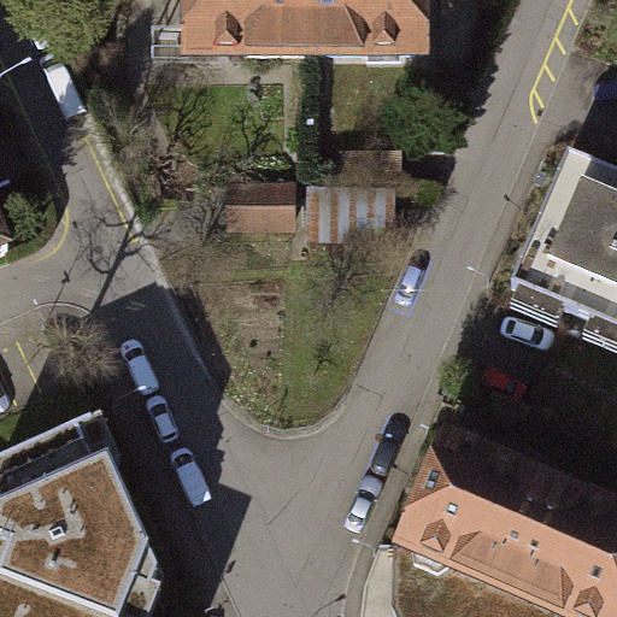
[(413,58),(412,0),(180,0),(180,56),(312,57),(413,58)]
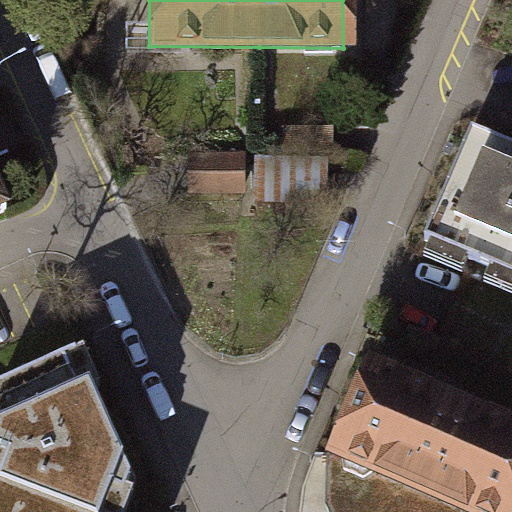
[(511,150),(463,130),(417,240),(511,279),(511,150)]
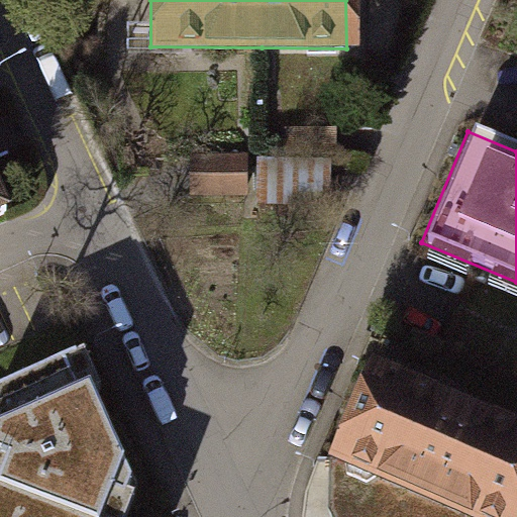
[(192,154),(192,196),(248,195),(247,153),(192,154)]
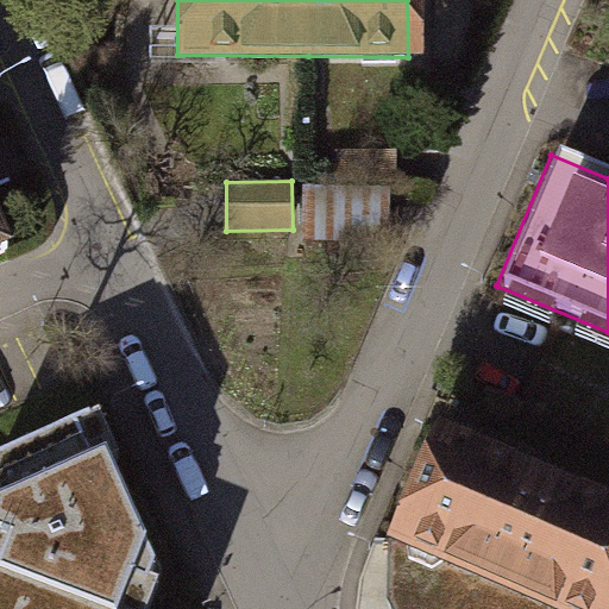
[(305,186),(305,240),(393,239),(393,186),(305,186)]
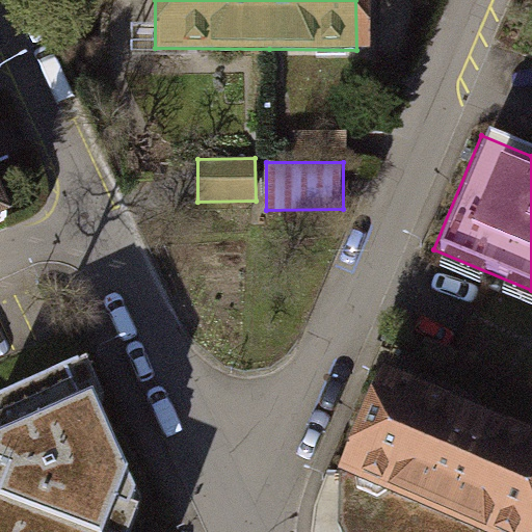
[(0,216),(15,210),(0,177),(0,216)]
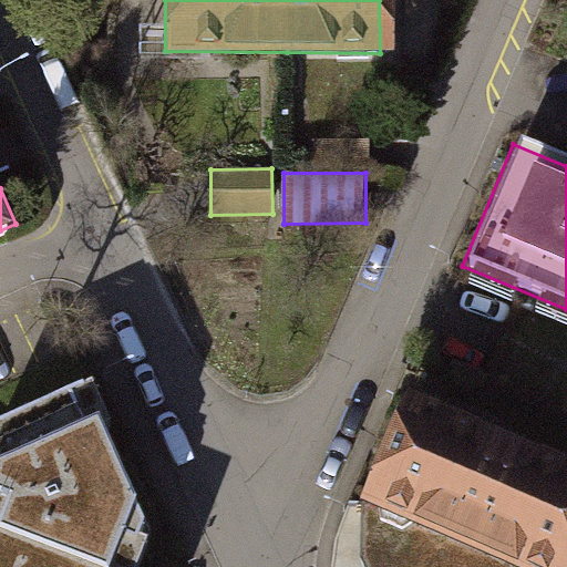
[(358,497),(364,501),(521,566),(566,566),(566,460),(535,447),(507,434),(408,389),(358,497)]
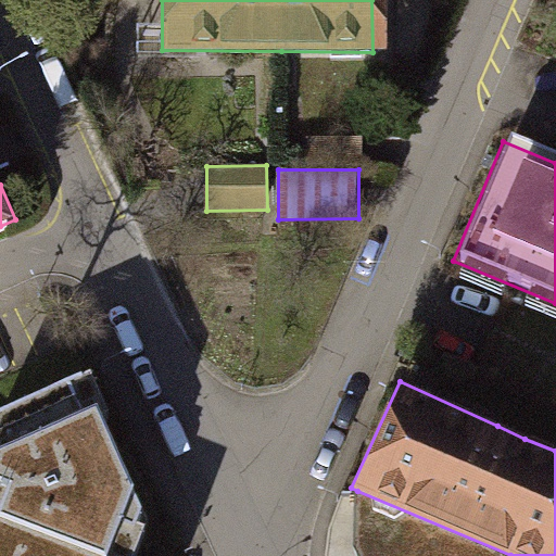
[(0,555),(139,555),(149,526),(89,388),(20,418),(0,469),(0,555)]
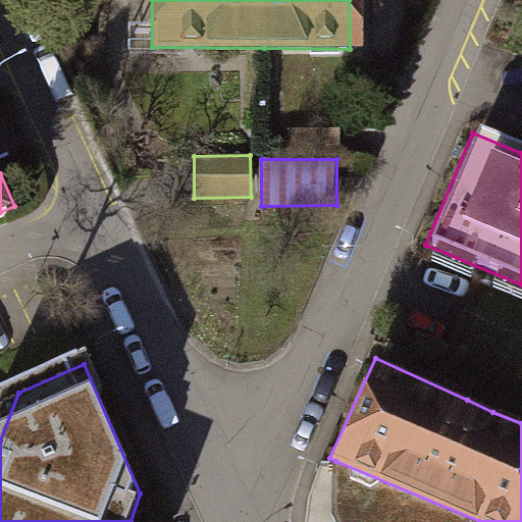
[(479,521),(335,461),(332,513),(335,521),(479,521)]
